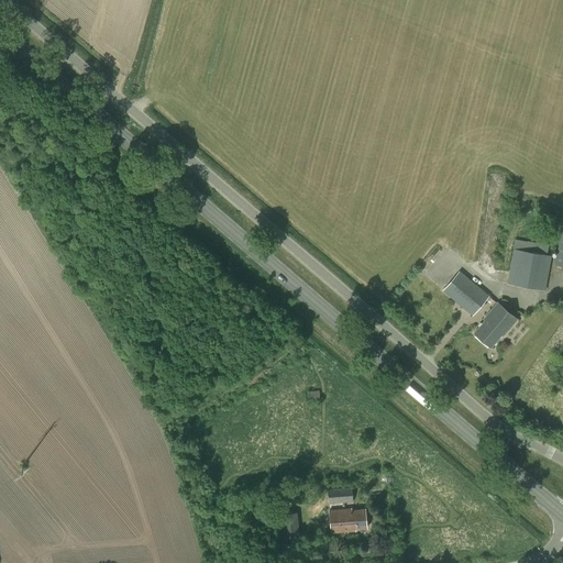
[(548,218),(550,203),(533,201),(532,216),(548,218)]
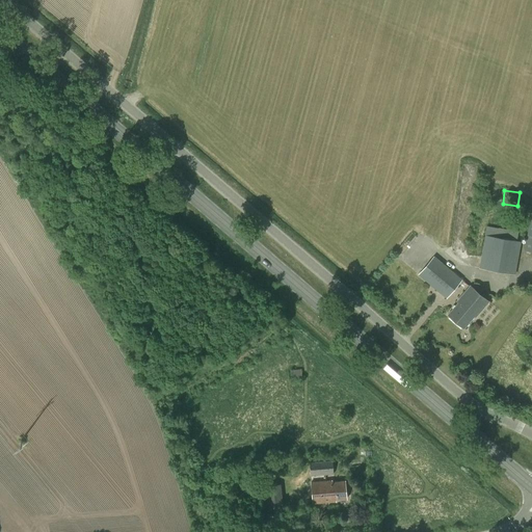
[(515,274),(522,241),(516,240),(517,232),(486,225),(478,268),(515,274)]
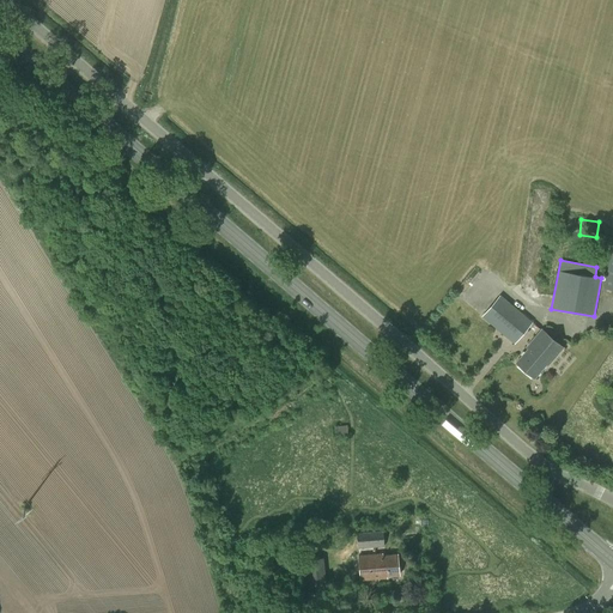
[(515,344),(533,323),(501,295),(483,316),(515,344)]
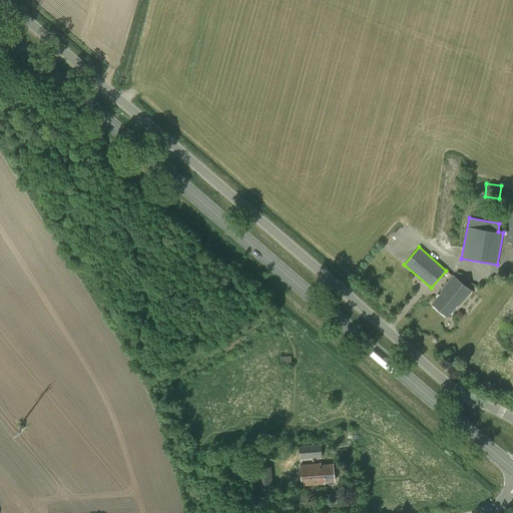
[(459,307),(471,292),(452,276),(439,291),(441,292),(431,304),(447,318),(458,306),(459,307)]
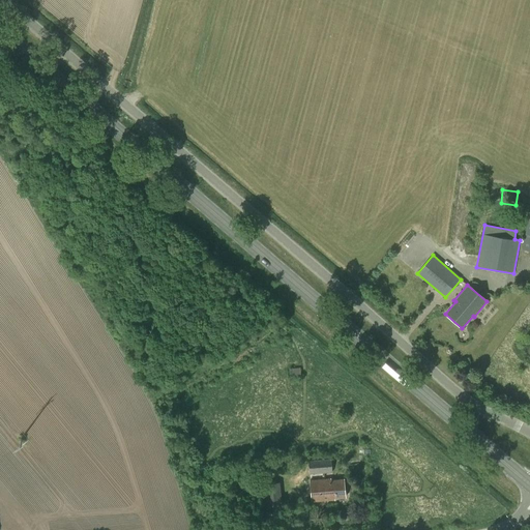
[(288,378),(300,376),(300,367),(287,369),(288,378)]
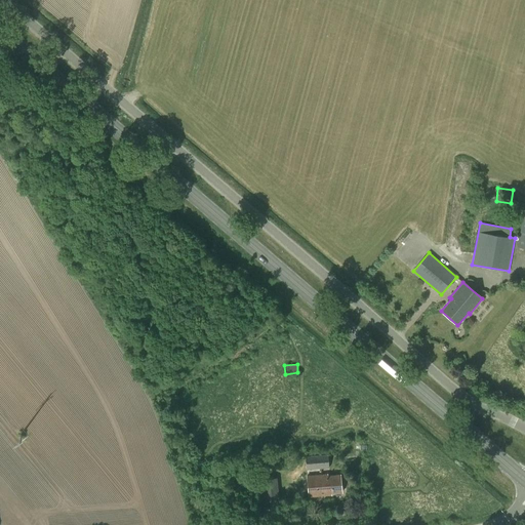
[(329,415),(349,409),(347,401),(326,406),(329,415)]
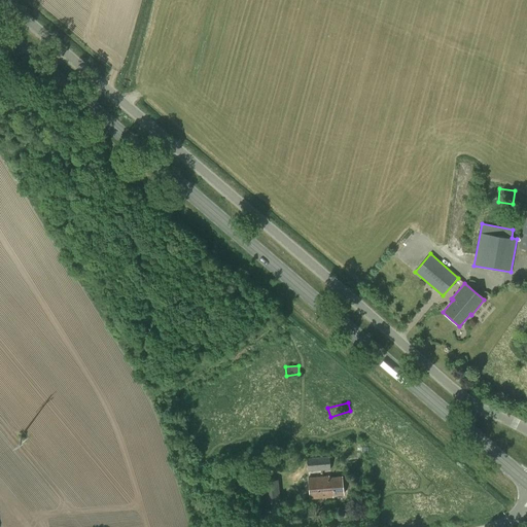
[(308,471),(330,470),(329,455),(307,457),(308,471)]
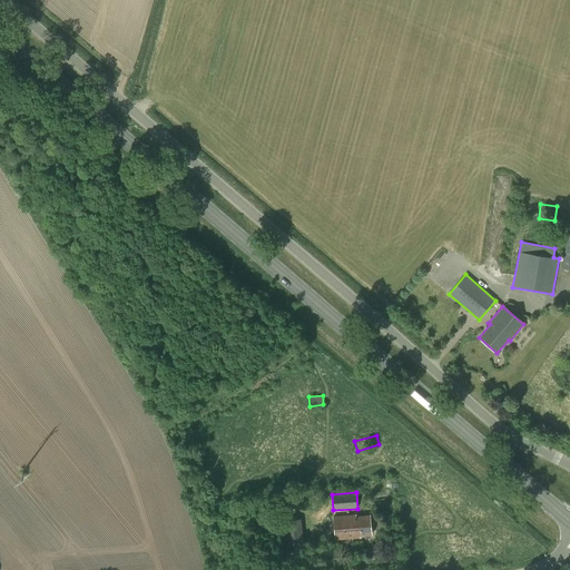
[(355,516),(355,514),(333,517),(335,540),(360,538),(360,536),(372,536),(370,514),(355,516)]
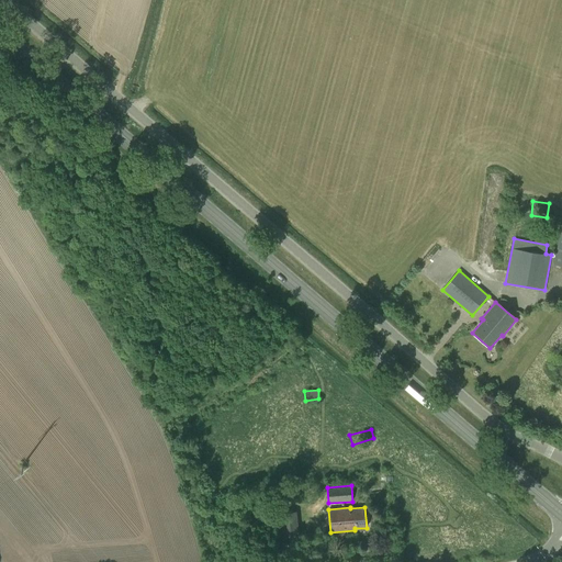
[(269,538),(277,538),(300,536),(298,510),(276,513),(267,514),(269,538)]
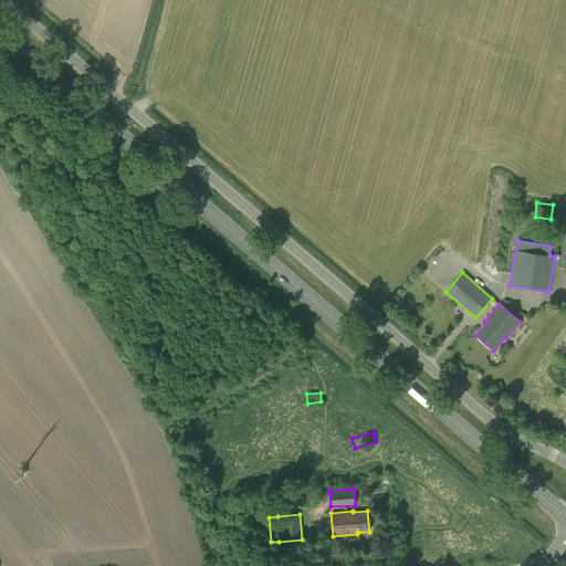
[(268,553),(279,553),(278,544),(266,544),(268,553)]
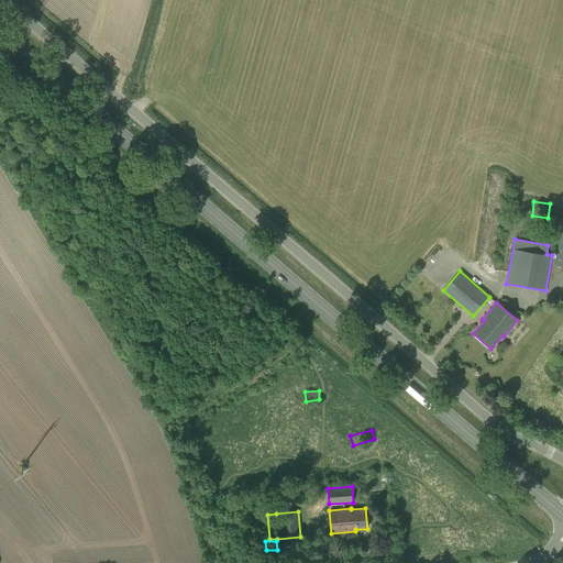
[(283,558),(300,556),(299,544),(291,544),(291,547),(286,547),(286,548),(282,548),(283,558)]
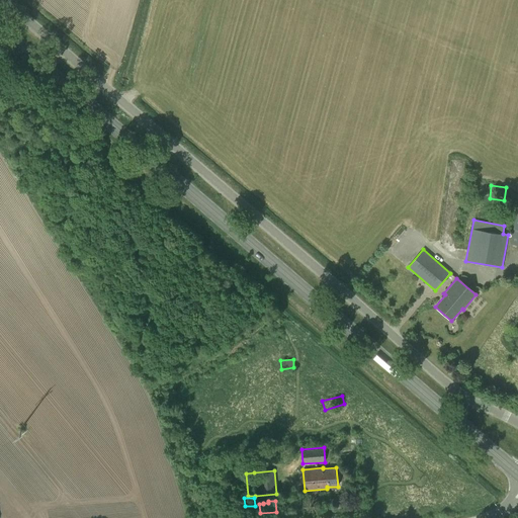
All buildings are outlined.
